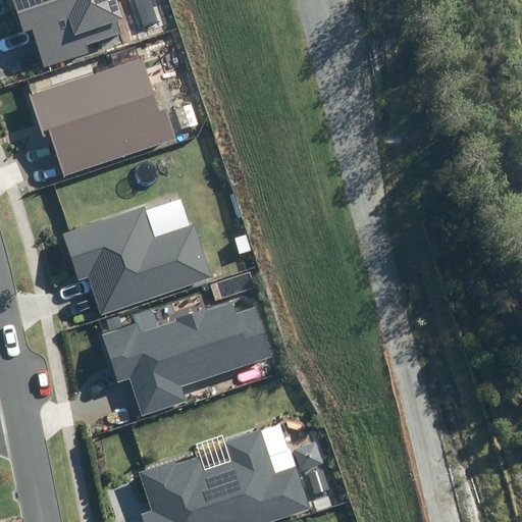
[(12,0),(23,36),(31,33),(42,66),(88,52),(85,44),(124,31),(114,0),(12,0)]
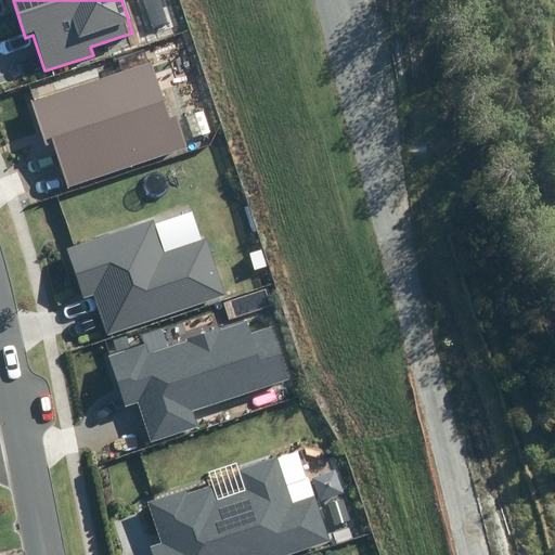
[(151,63),(30,102),(44,143),(53,141),(67,186),(185,149),(176,117),(169,118),(151,63)]
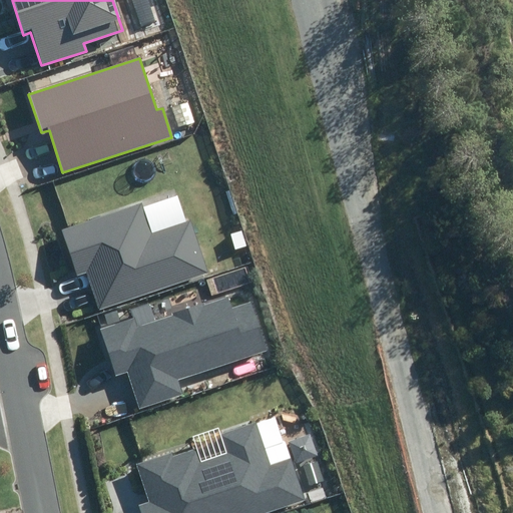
[(142,200),(60,228),(76,277),(83,275),(95,309),(206,272),(189,219),(153,231),(142,200)]
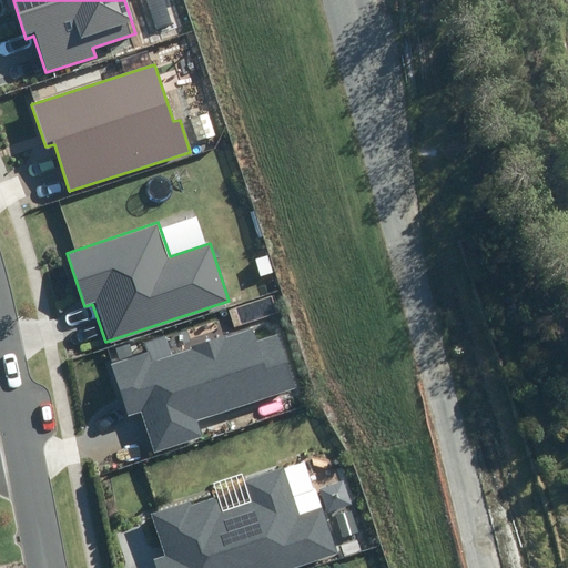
[(146,352),(113,363),(130,414),(143,409),(155,447),(199,434),(194,421),(298,387),(281,332),(259,338),(254,324),(149,358),(146,352)]
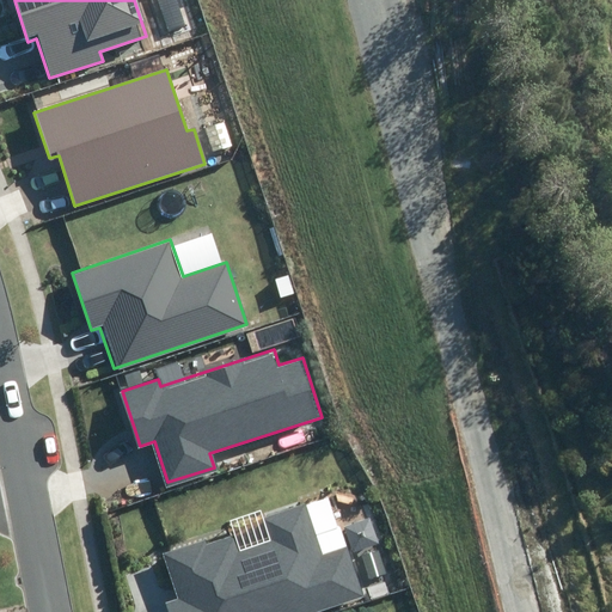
[(233,530),(165,552),(179,597),(166,601),(169,611),(311,611),(361,595),(346,549),(324,556),(306,502),(261,518),(269,539),(240,549),(233,530)]
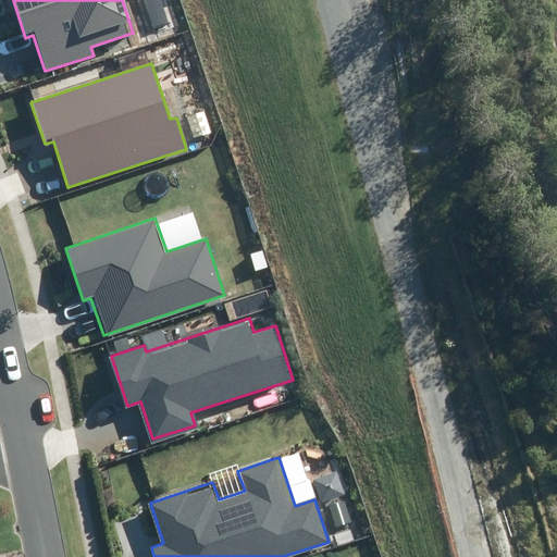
All buildings are outlined.
